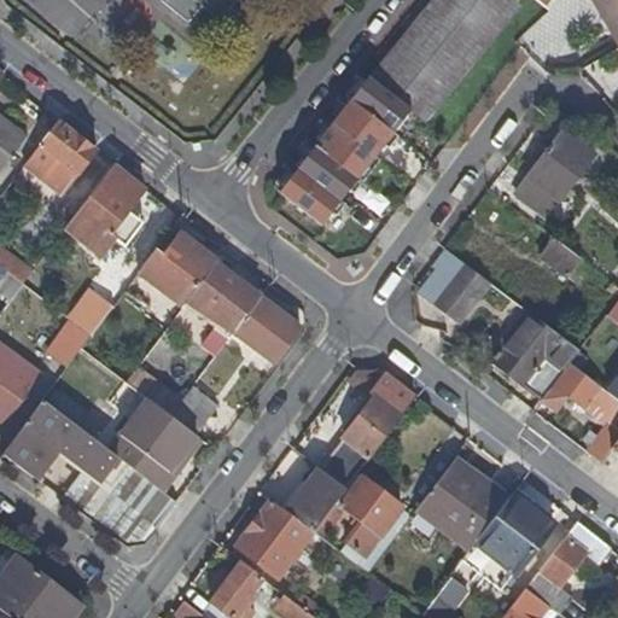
[(139,36),(155,7),(140,0),(128,0),(116,23),(139,36)]
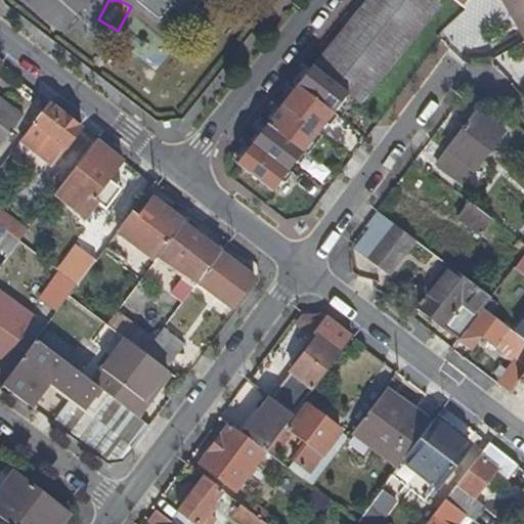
[(173,4),(187,15),(199,0),(138,0),(162,18),(173,4)]
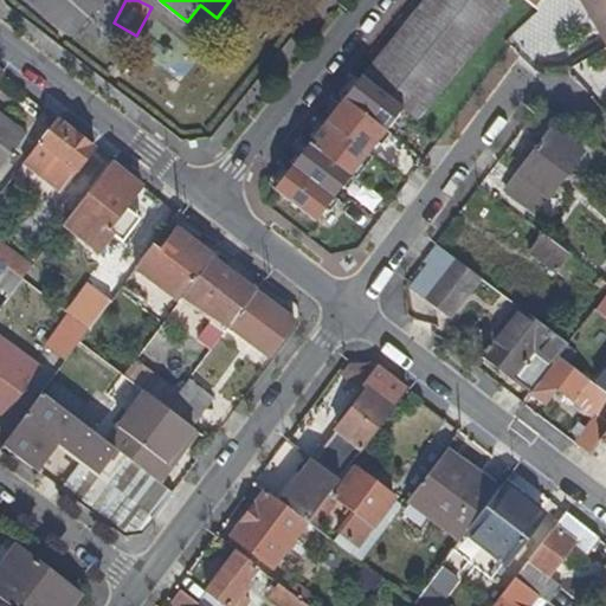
[(503,0),(429,0),(369,75),(395,97),(405,105),(417,116),(508,4),(503,0)]
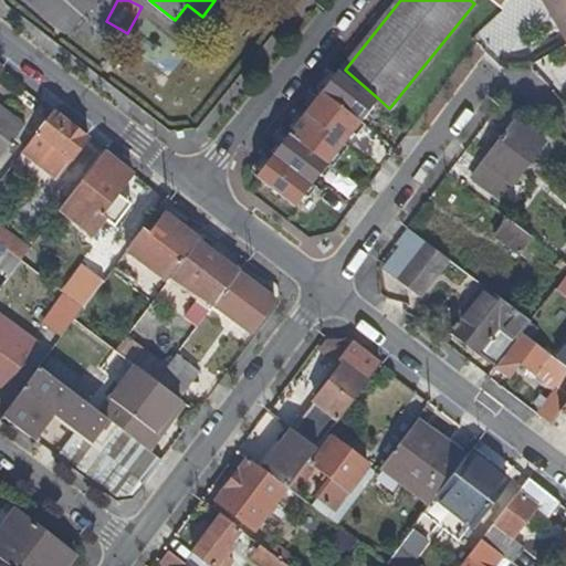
[(490,0),(502,10),(512,0),(490,0)]
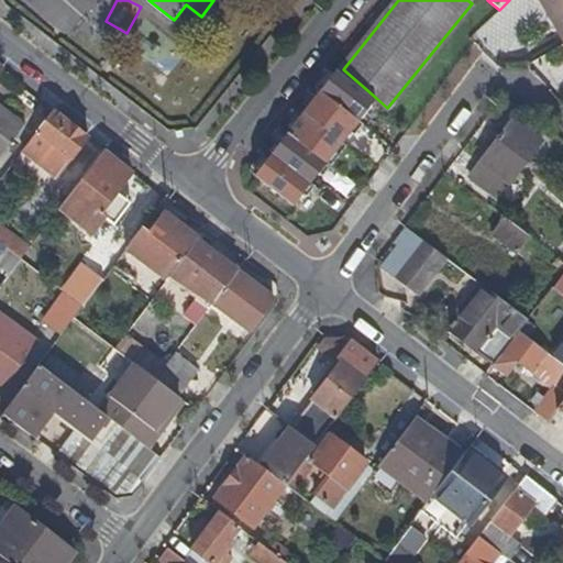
[(562,0),(541,0),(562,36),(562,0)]
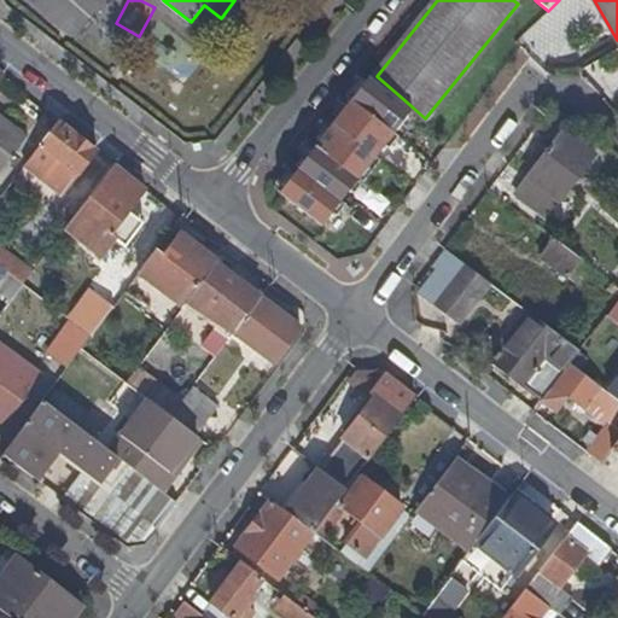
[(373,80),(402,101),(403,99),(377,76),(373,80)]
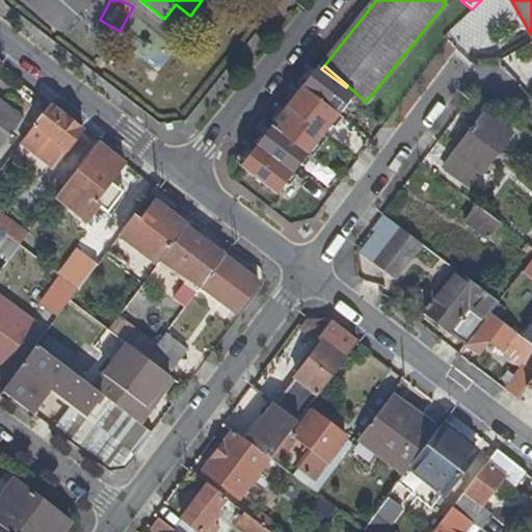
[(321,69),(316,81),(308,91),(346,116),(365,103),(346,87),(321,69)]
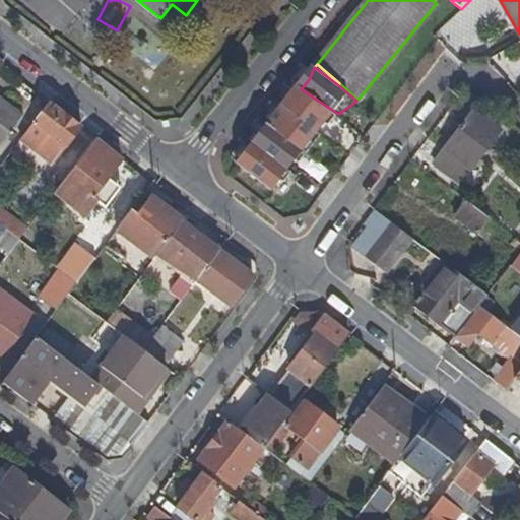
[(356,101),(358,100),(347,90),(339,83),(338,85),(356,101)]
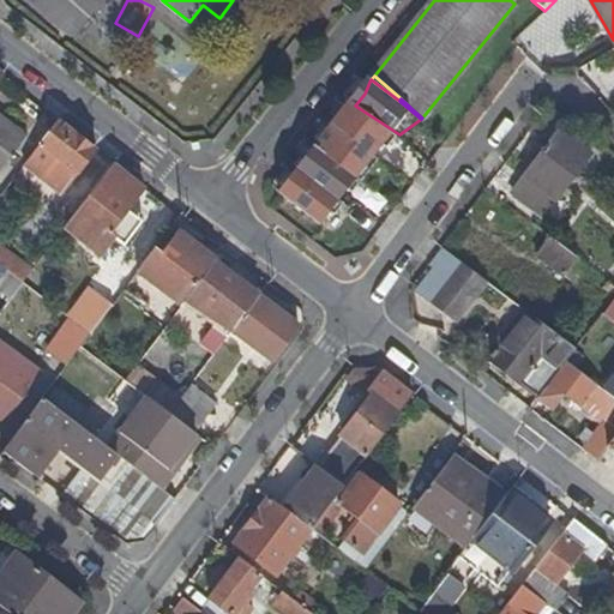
[(399,134),(355,106),(338,130),(383,160),(399,134)]
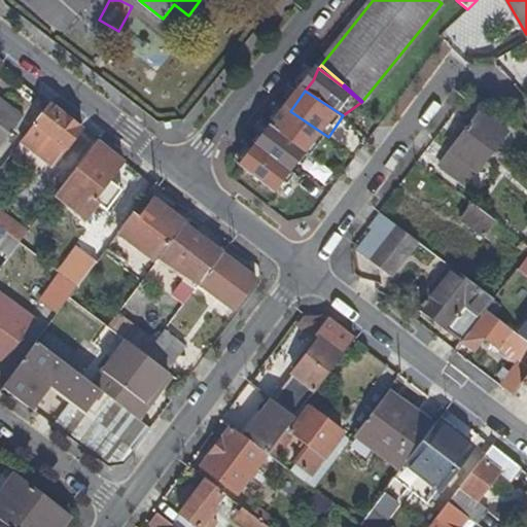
[(28,119),(0,97),(0,152),(2,154),(28,119)]
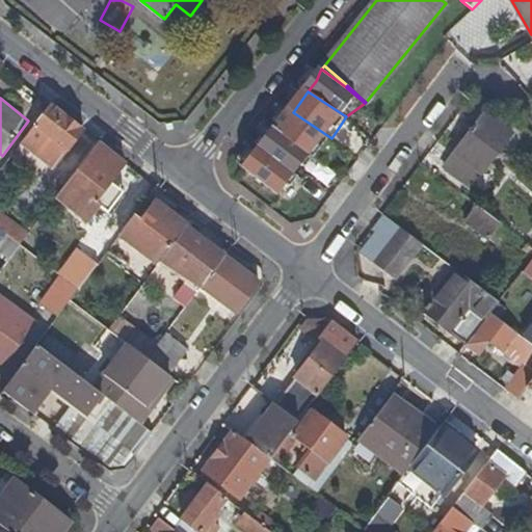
[(61,159),(83,129),(50,104),(34,125),(42,129),(34,138),(61,159)]
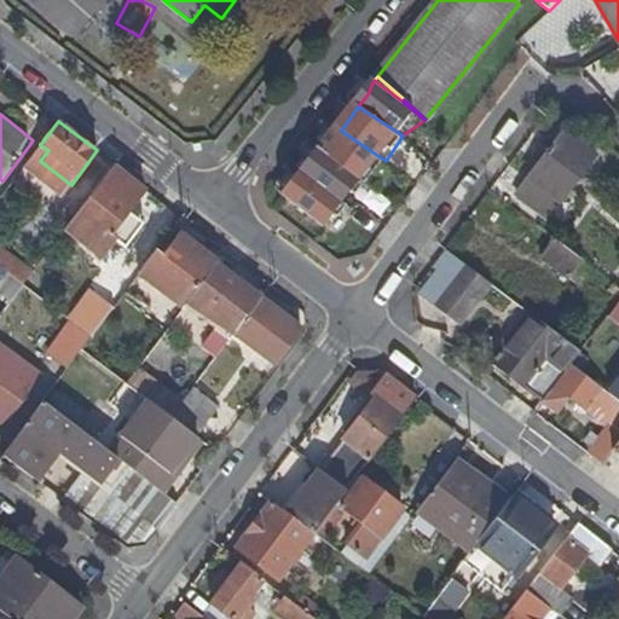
[(597,154),(565,129),(519,192),(544,210),(555,196),(562,201),(597,154)]
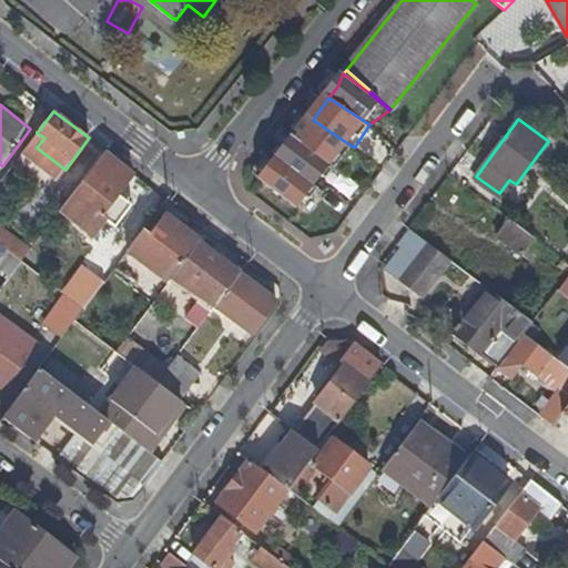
[(354,148),(313,120),(296,140),(335,168),(354,148)]
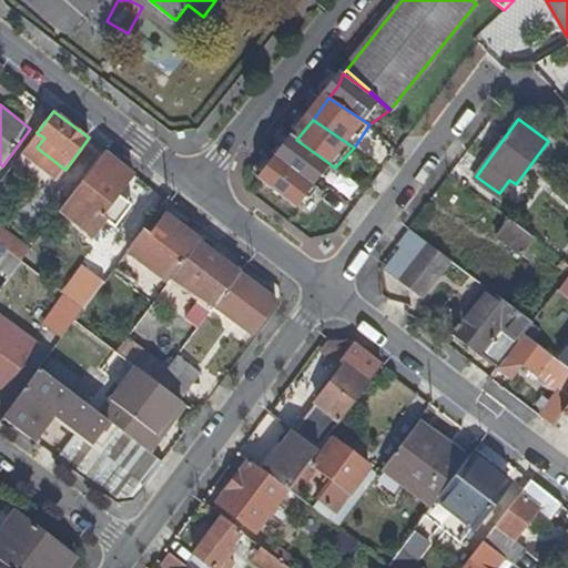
[(335,168),(296,140),(279,159),(320,191),(335,168)]
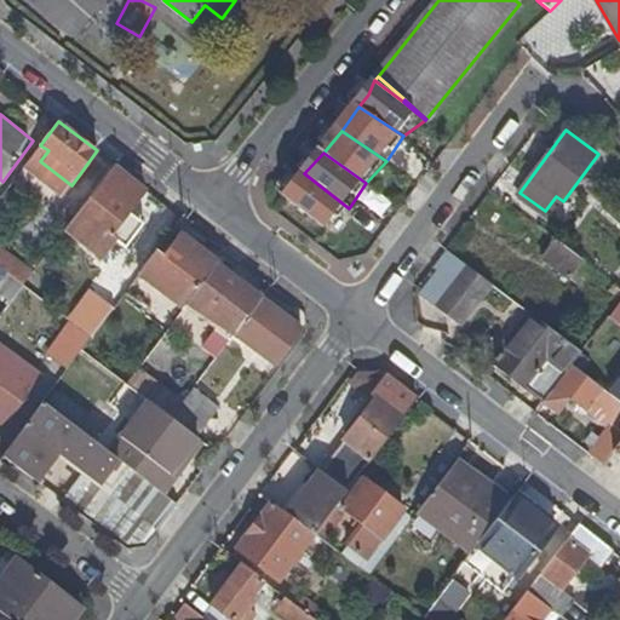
[(124,217),(128,211),(144,190),(115,167),(69,231),(103,257),(116,239),(127,247),(141,229),(124,217)]
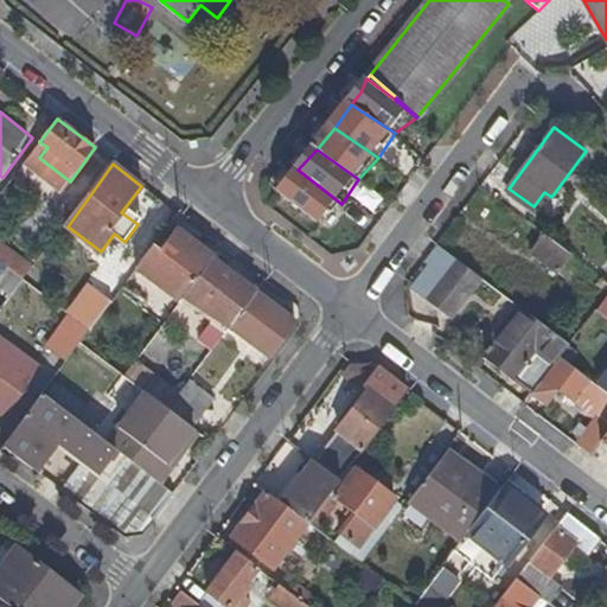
[(298,170),(282,193),(324,224),(342,204),(298,170)]
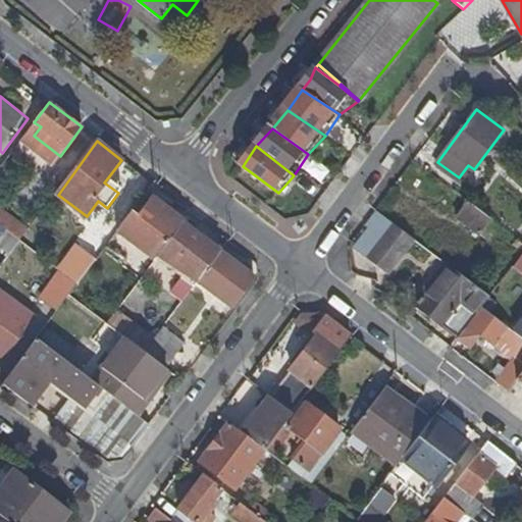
[(44,181),(56,191),(72,170),(60,161),(44,181)]
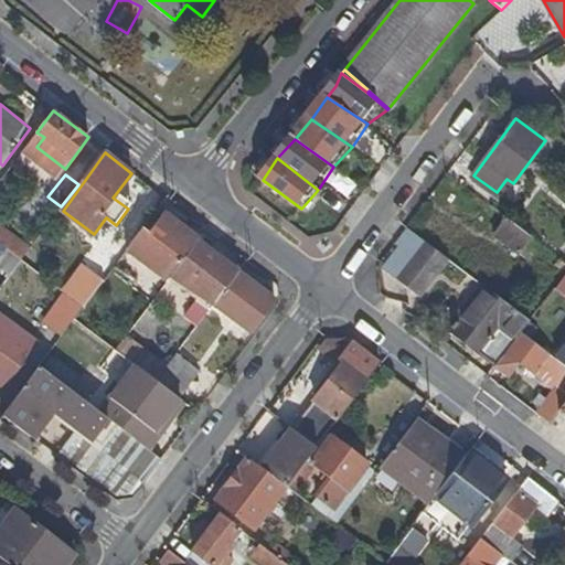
[(131,203),(117,192),(113,198),(128,209),(131,203)]
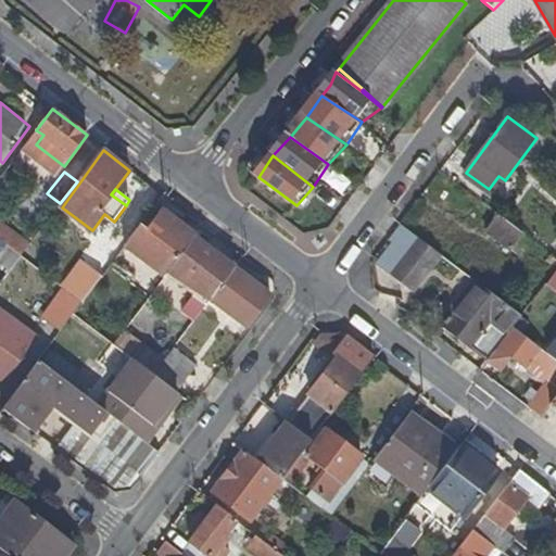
[(194,238),(166,209),(135,253),(184,281),(197,263),(184,252),(194,238)]
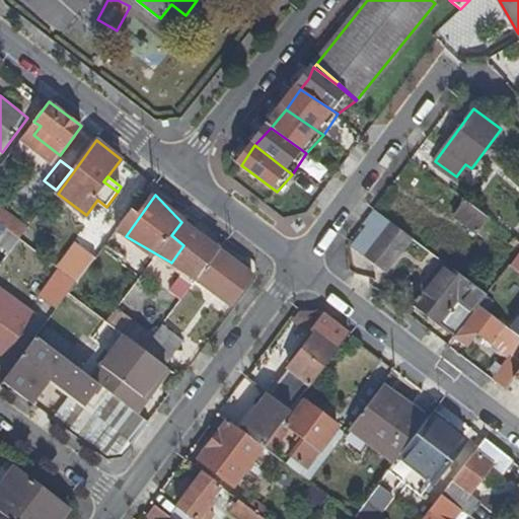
[(489,218),(465,200),(455,214),(477,231),(489,218)]
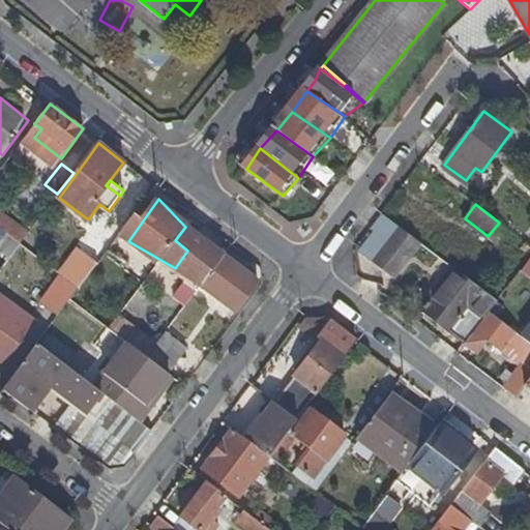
[(27,234),(0,212),(0,228),(20,243),(27,234)]
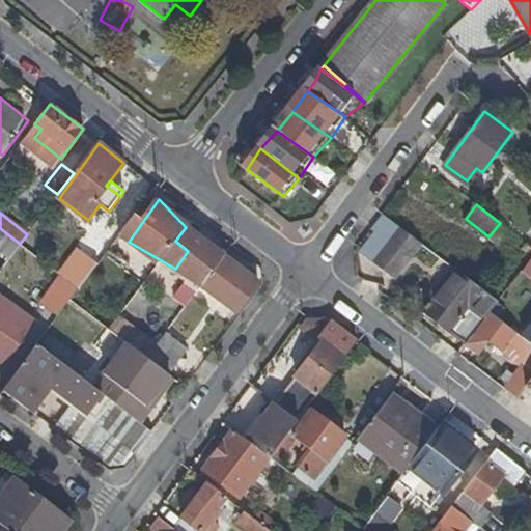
[(358,246),(375,258),(399,225),(383,213),(358,246)]
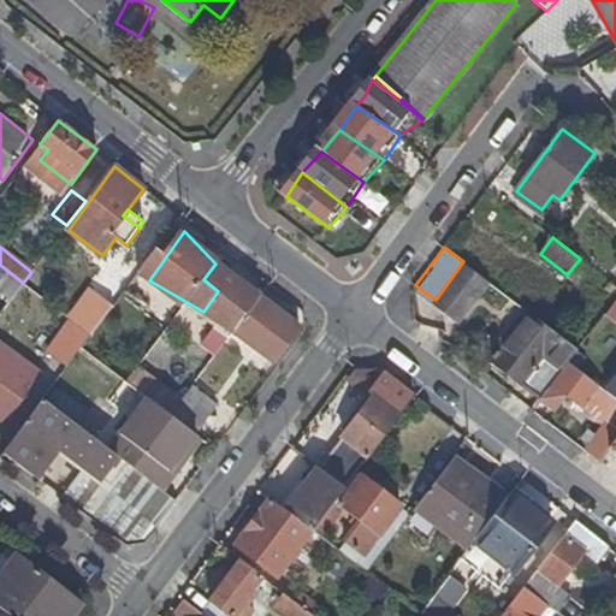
[(460,319),(489,280),(463,261),(436,300),(434,300),(460,319)]
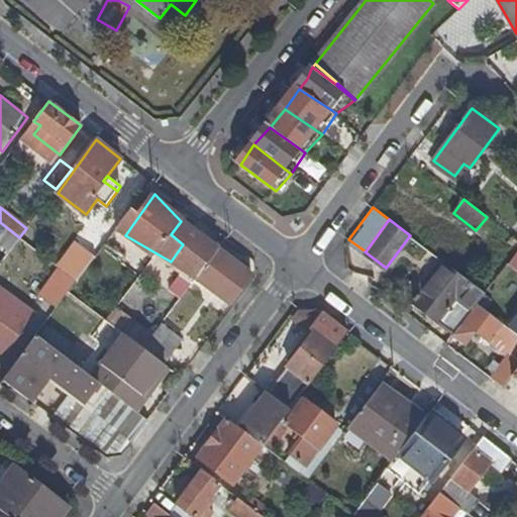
[(218,249),(181,221),(171,234),(183,244),(171,262),(195,280),(196,278),(218,249)]
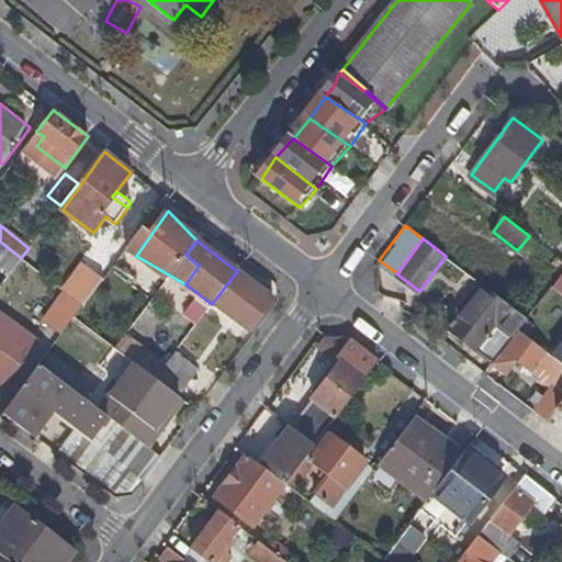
[(0,265),(11,272),(21,258),(0,242),(0,265)]
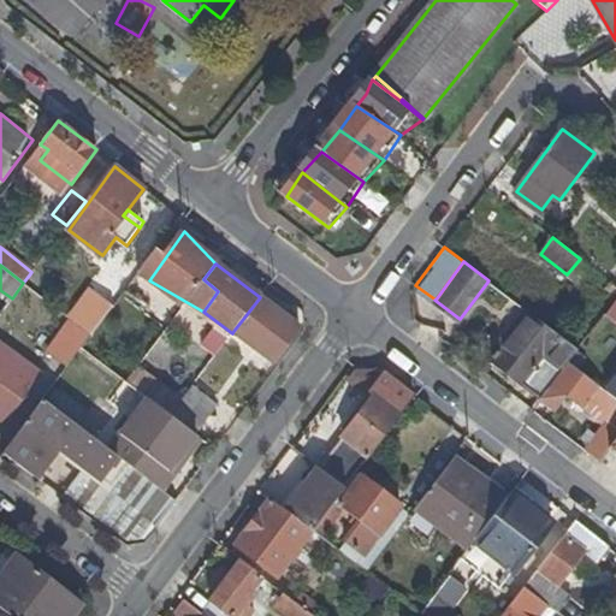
[(93,290),(71,320),(90,336),(113,306),(93,290)]
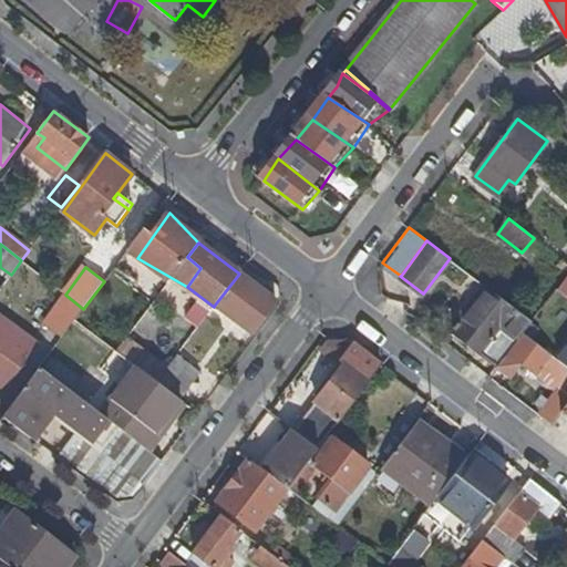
[(276,301),(239,274),(215,305),(253,333),(276,301)]
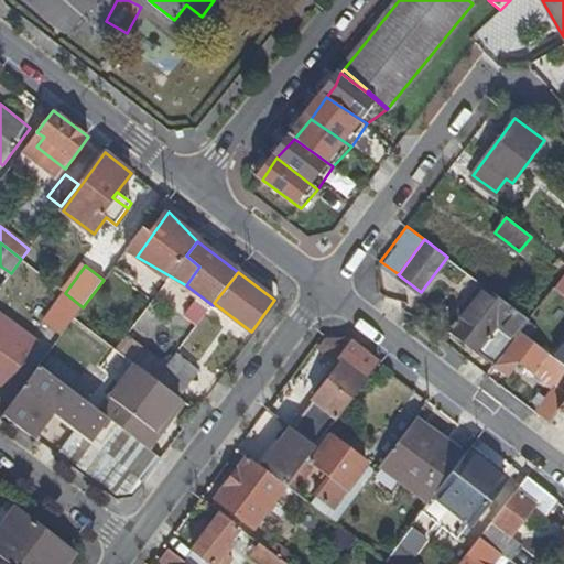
[(498,323),(516,337),(521,331),(530,318),(483,283),(449,326),(478,349),(498,323)]
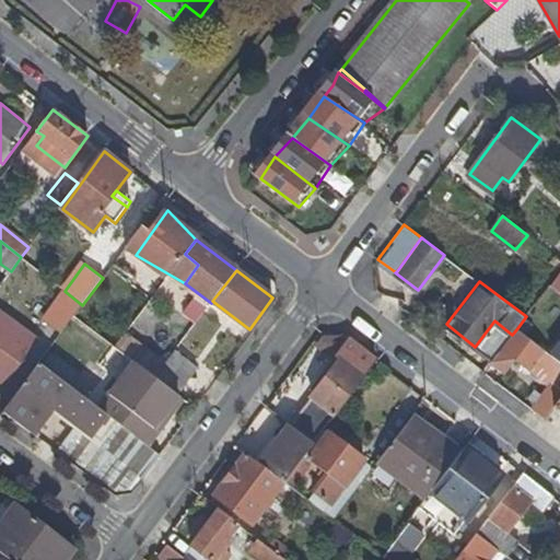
[(46,323),(61,334),(74,316),(82,305),(67,293),(46,323)]
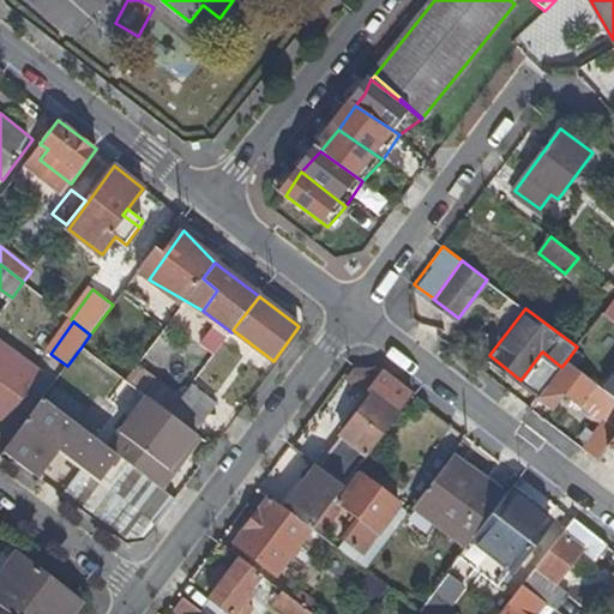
[(38,373),(0,344),(0,419),(4,422),(38,373)]
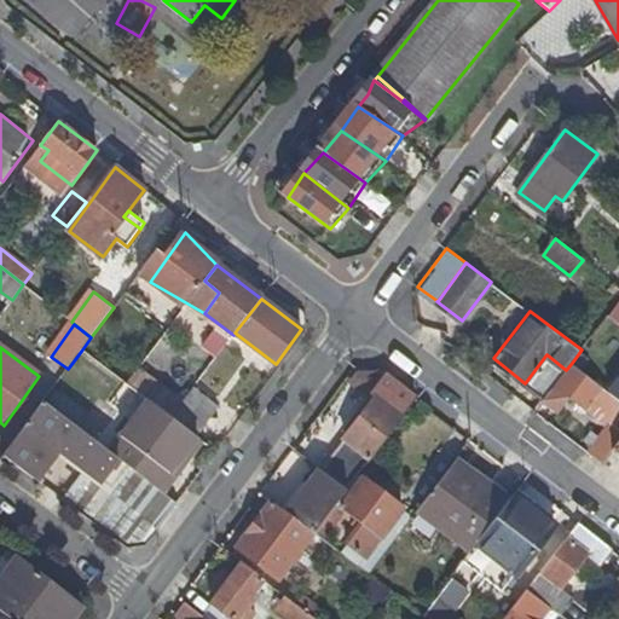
[(607,416),(618,399),(609,392),(572,363),(566,370),(544,398),(555,406),(566,392),(586,408),(590,401),(607,416)]
